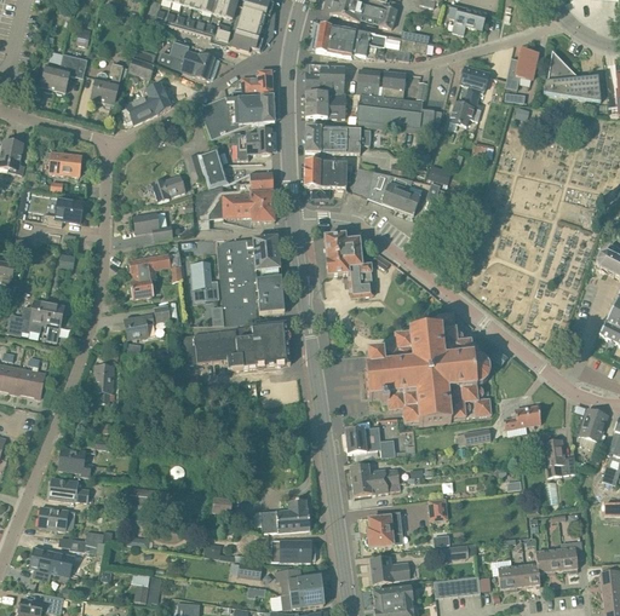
[(161,0),(161,1),(155,21),(213,39),(212,44),(218,45),(217,46),(225,49),(227,46),(251,53),(254,51),(256,50),(256,49),(260,50),(263,40),(273,35),(270,32),(274,17),(270,16),(274,1),(269,0),(161,0)]
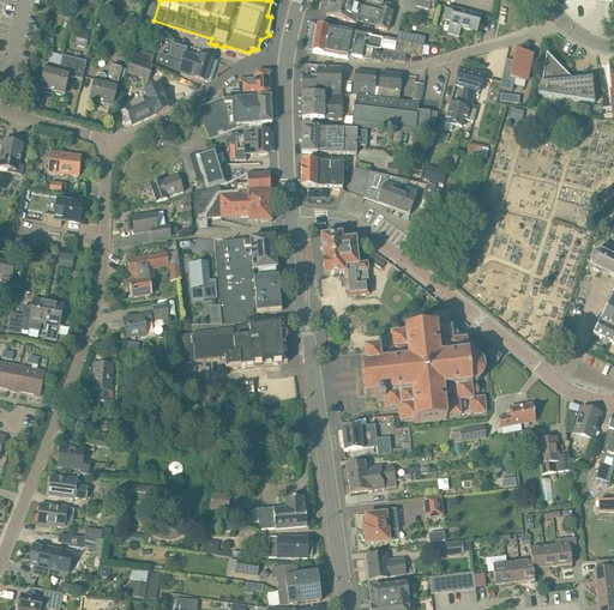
[(330,0),(327,13),(375,25),(387,28),(393,8),(392,8),(384,6),(381,6),(359,0),(330,0)]
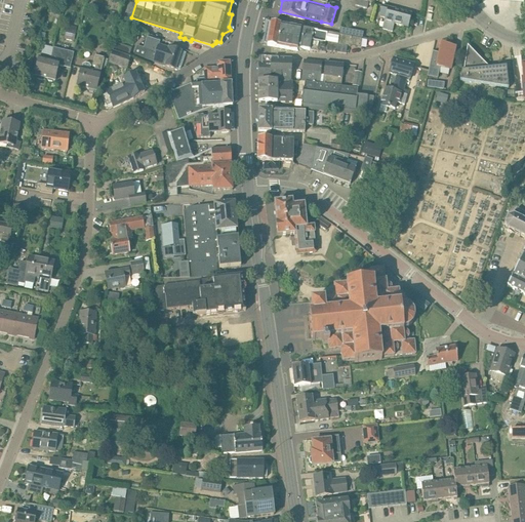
[(378,14),(386,15),(382,27),(392,29),(394,22),(407,26),(411,11),(389,5),(381,3),(378,14)]
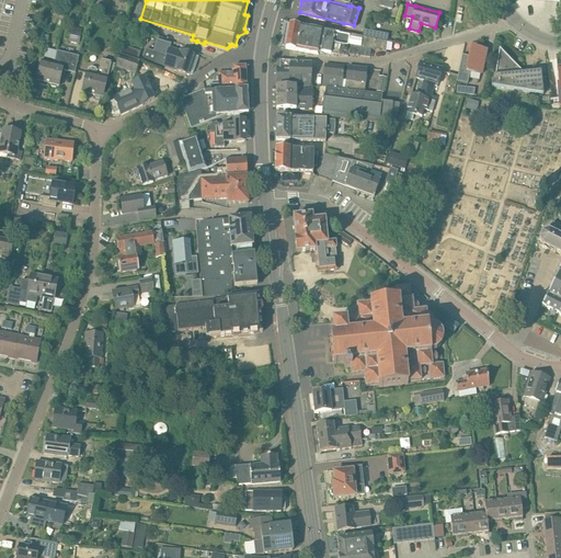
[(66,9),(50,4),(48,14),(64,18),(66,9)]
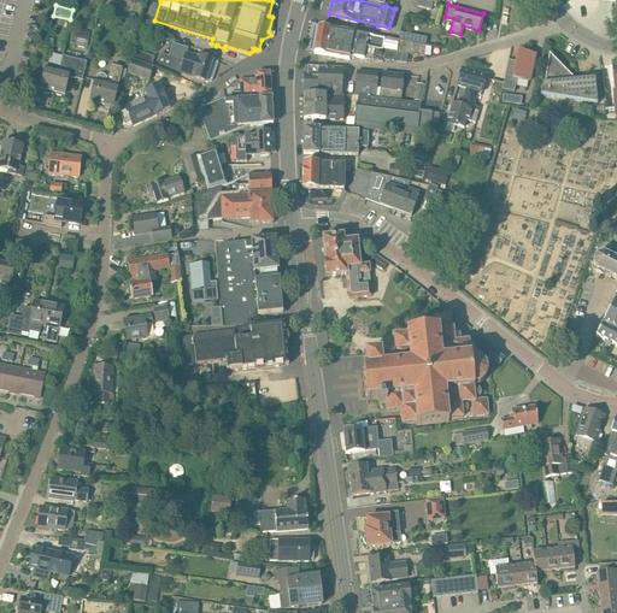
[(319,24),(315,51),(350,57),(351,53),(364,56),(368,34),(369,30),(336,24),(336,27),(324,25),(319,24)]
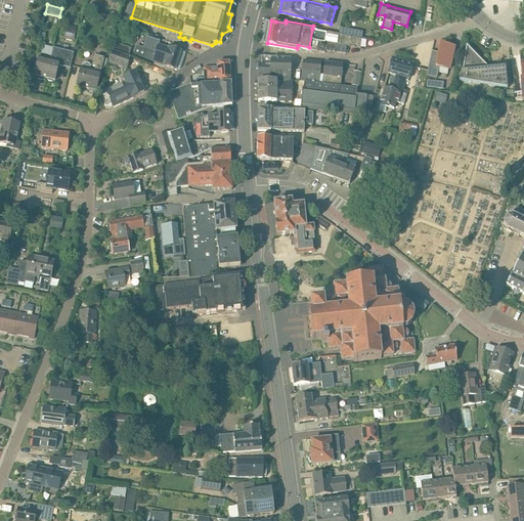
[(67,24),(63,37),(73,39),(76,26),(67,24)]
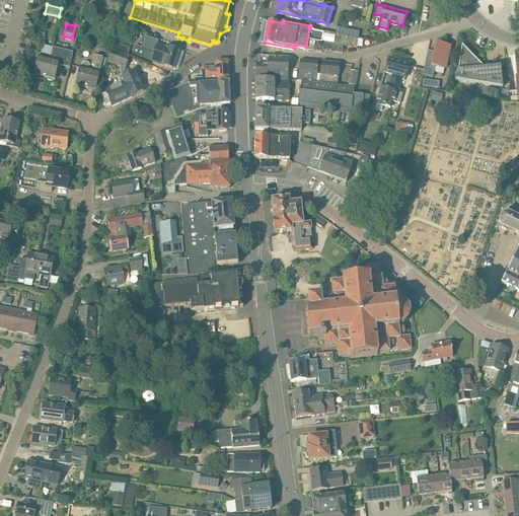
[(337,25),(335,31),(337,32),(358,37),(359,29),(337,25)]
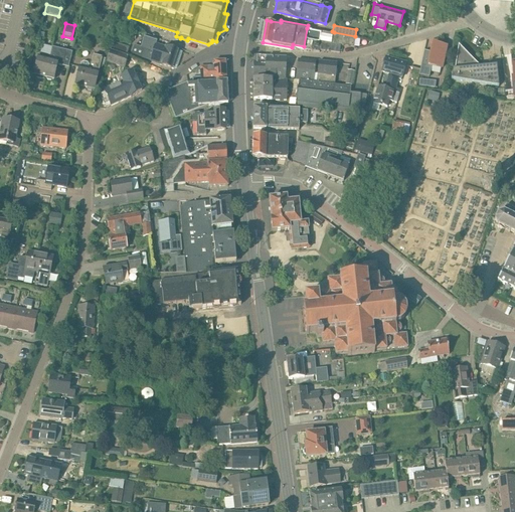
[(307,28),(304,46),(317,48),(317,49),(319,49),(320,47),(339,50),(341,42),(354,44),(355,36),(334,32),(332,31),(331,31),(324,30),(321,29),(320,30),(307,28)]
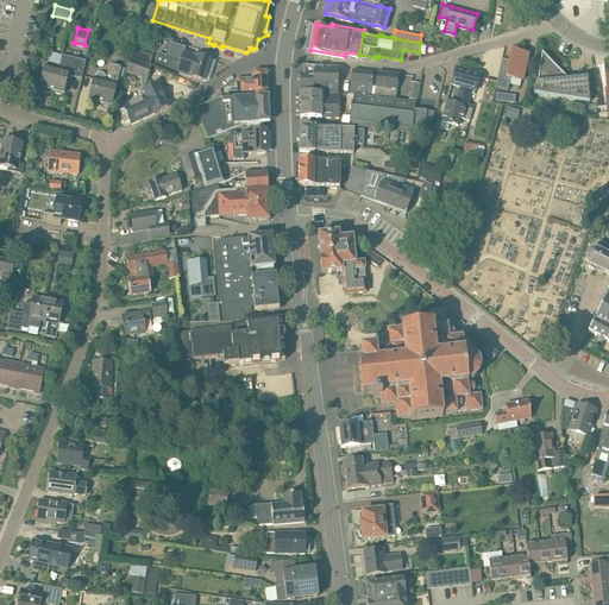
[(170,55),(167,65),(177,69),(192,74),(192,75),(203,79),(205,80),(208,77),(214,60),(211,57),(198,52),(196,54),(184,50),(186,46),(171,42),(168,54),(170,55)]
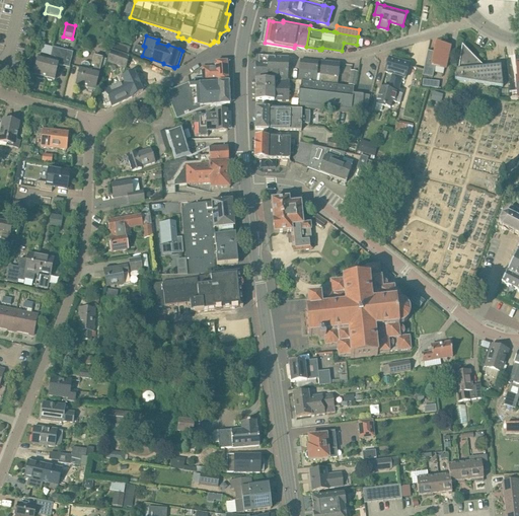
[(114,40),(112,47),(130,55),(130,54),(128,54),(130,46),(114,40)]
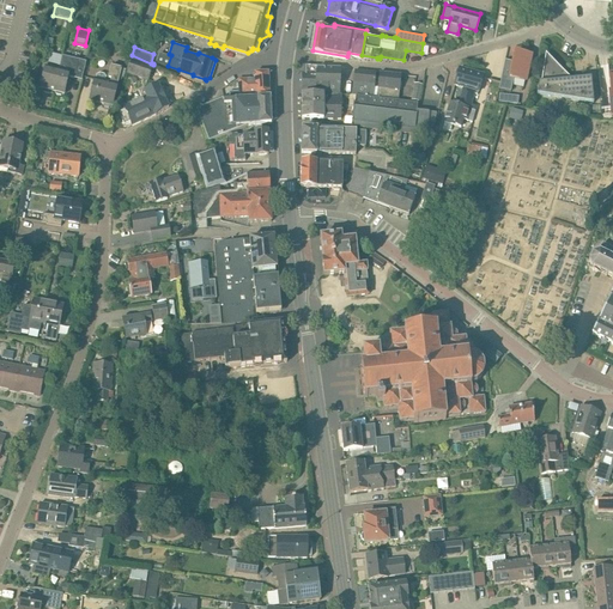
[(505,56),(499,85),(511,87),(514,75),(526,78),(532,52),(515,49),(513,59),(505,56)]
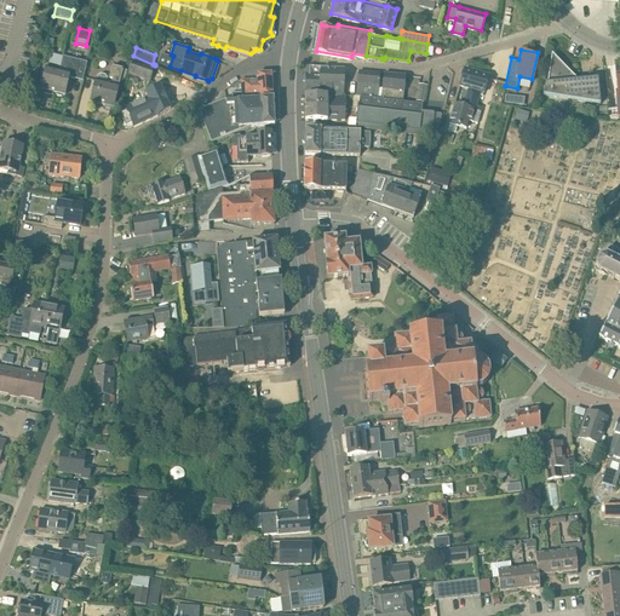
[(55,90),(55,91),(65,95),(65,92),(69,75),(76,76),(80,59),(73,57),(63,55),(61,64),(59,69),(55,90)]
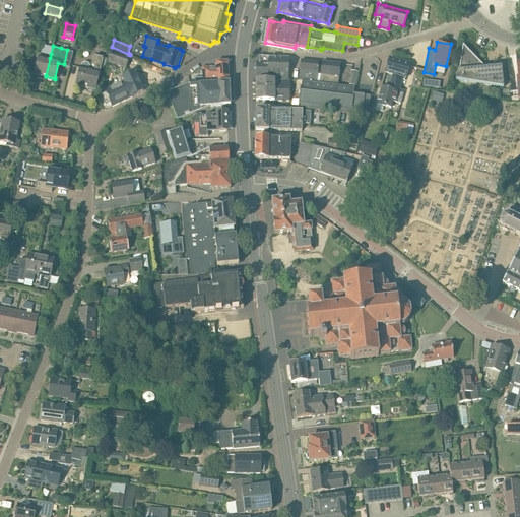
[(130,55),(112,47),(111,47),(110,53),(108,61),(126,67),(130,55)]
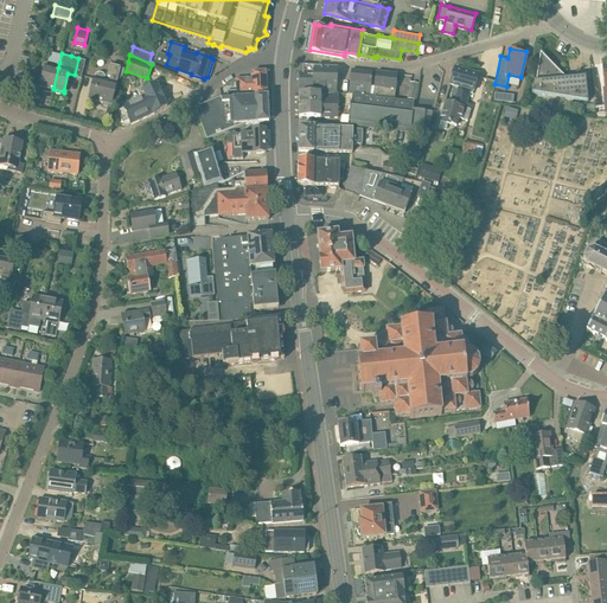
[(535,81),(532,91),(589,100),(586,75),(568,77),(550,61),(540,58),(537,79),(535,81)]
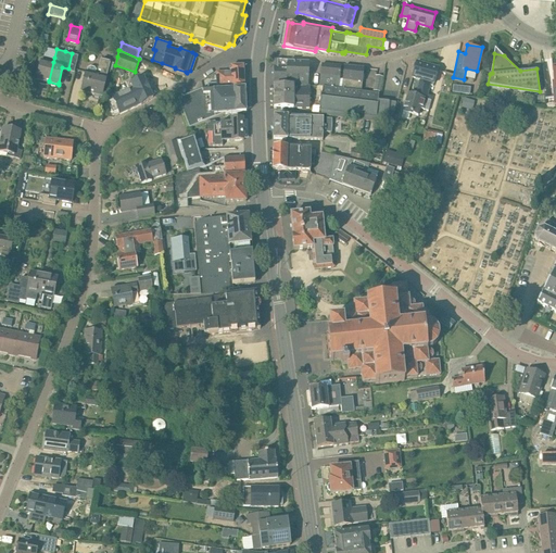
[(37,77),(37,79),(39,79),(39,80),(48,83),(48,82),(49,82),(49,80),(53,62),(54,58),(43,55),(42,54),(41,59),(37,77)]
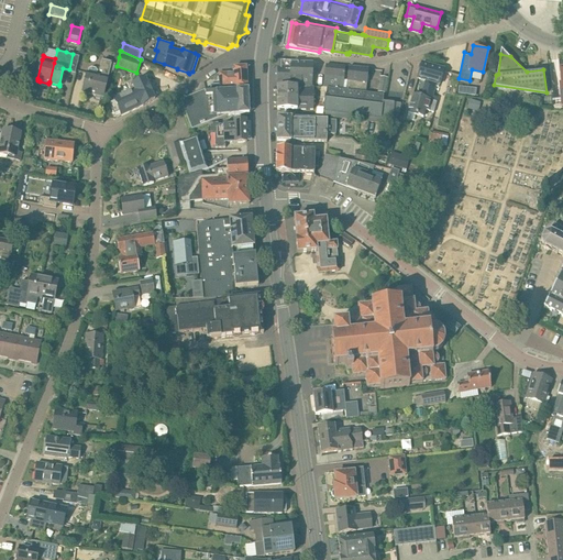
[(87,70),(83,90),(95,92),(96,96),(100,97),(102,95),(103,95),(109,76),(110,68),(116,69),(117,65),(118,63),(102,58),(100,70),(102,70),(101,74),(97,73),(97,68),(96,66),(91,65),(88,66),(87,70)]
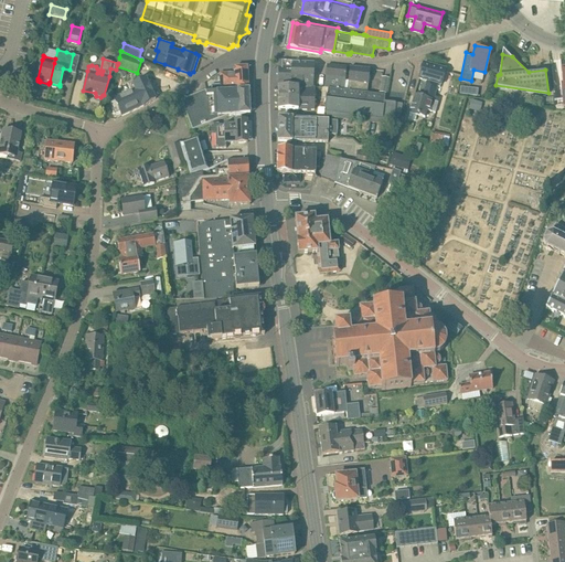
[(279,64),(279,67),(278,67),(278,69),(279,69),(279,82),(313,84),(313,62),(279,59),(279,64)]
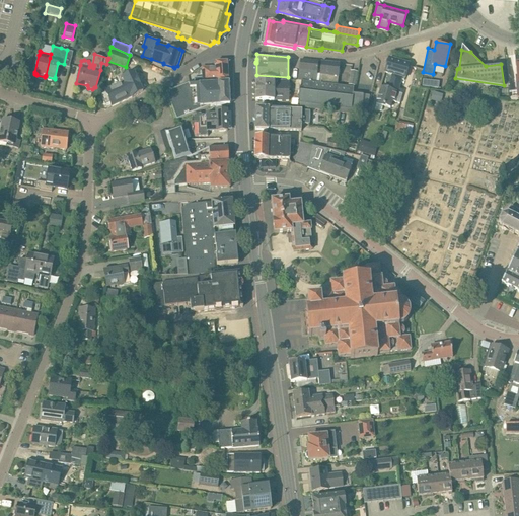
[(381,82),(380,85),(402,91),(403,88),(398,86),(401,77),(404,77),(404,74),(405,75),(410,61),(388,56),(384,69),(392,71),(389,84),(381,82)]
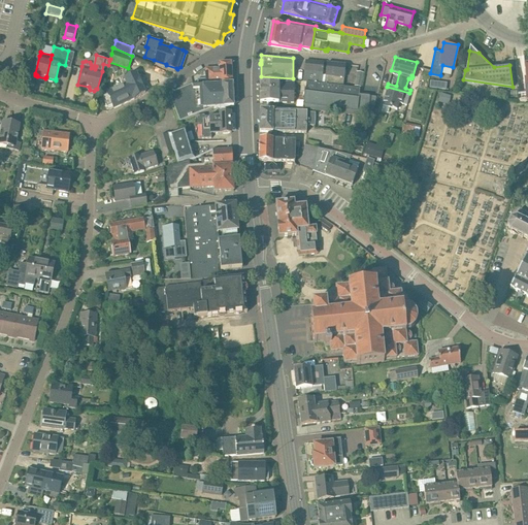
[(307,80),(323,83),(323,81),(324,61),(305,59),(303,79),(307,80)]
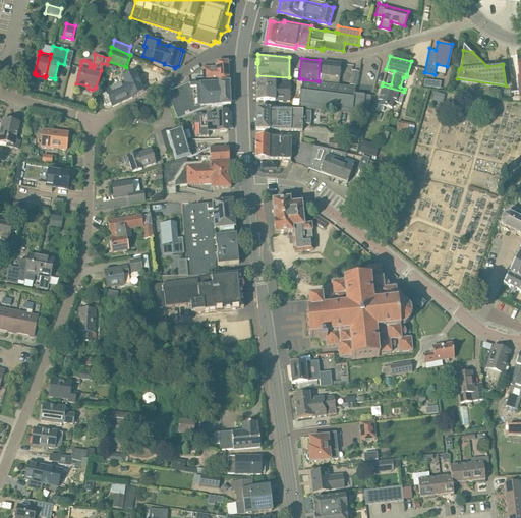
[(217,65),(203,65),(203,70),(204,81),(218,80),(229,79),(228,59),(217,60),(217,65)]
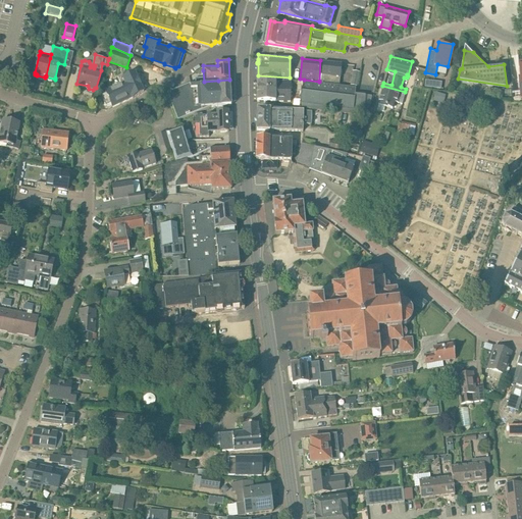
[(323,60),(321,81),(338,83),(342,61),(323,60)]
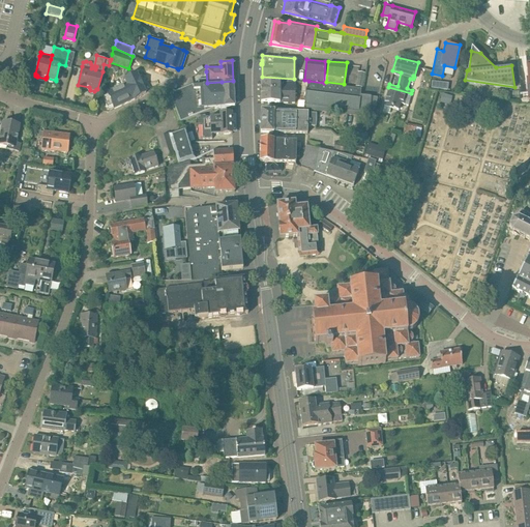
[(358,69),(355,84),(363,85),(365,71),(358,69)]
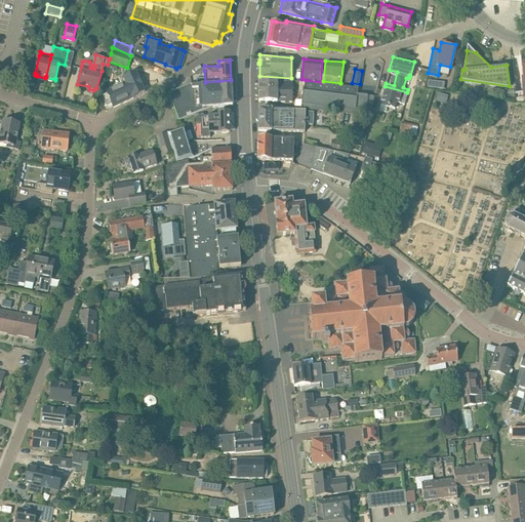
[(107,92),(102,94),(106,104),(111,101),(113,106),(132,96),(132,97),(136,94),(144,90),(143,86),(136,73),(135,70),(124,75),(123,73),(118,75),(119,77),(121,82),(105,89),(107,92)]
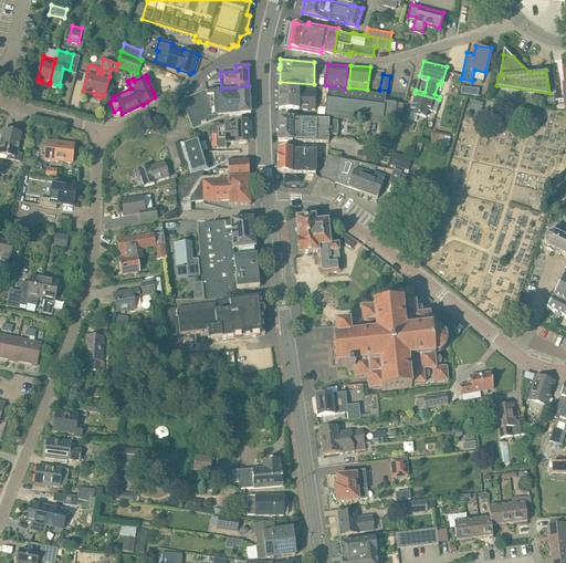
[(300,85),(280,85),(280,106),(315,107),(315,89),(313,89),(312,86),(300,85)]
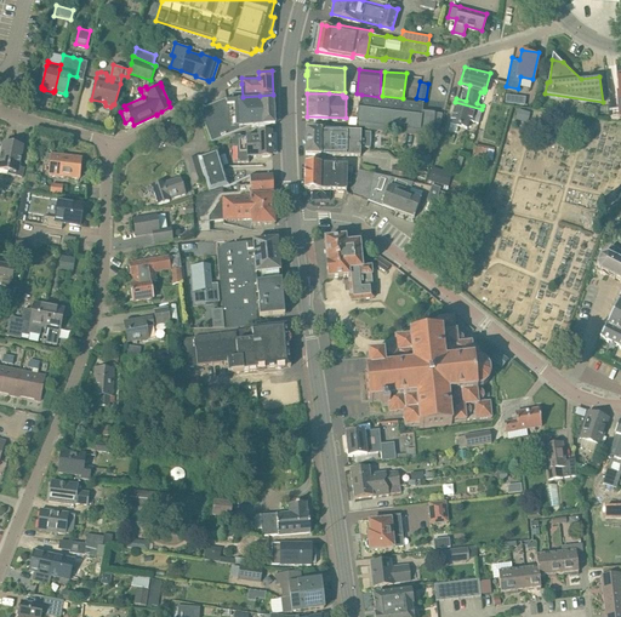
[(359,102),(355,125),(432,135),(438,135),(443,112),(442,112),(443,108),(434,107),(436,106),(423,103),(423,102),(380,96),(380,97),(362,95),(360,102),(359,102)]
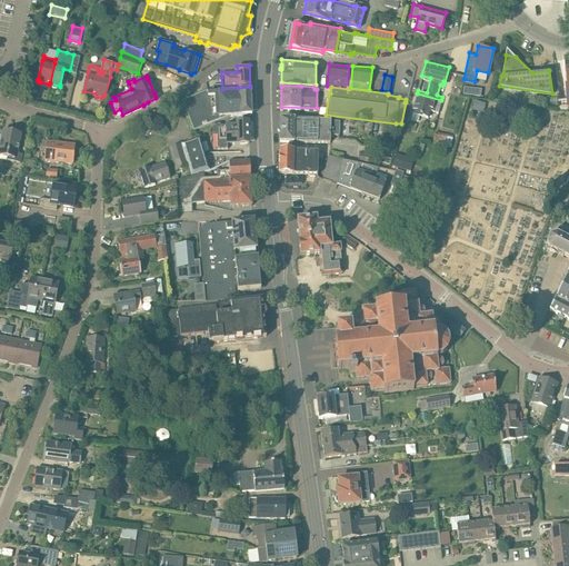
[(207,89),(182,98),(189,117),(193,129),(231,113),(248,112),(252,112),(250,89),(218,90),(213,91),(208,91),(207,89)]
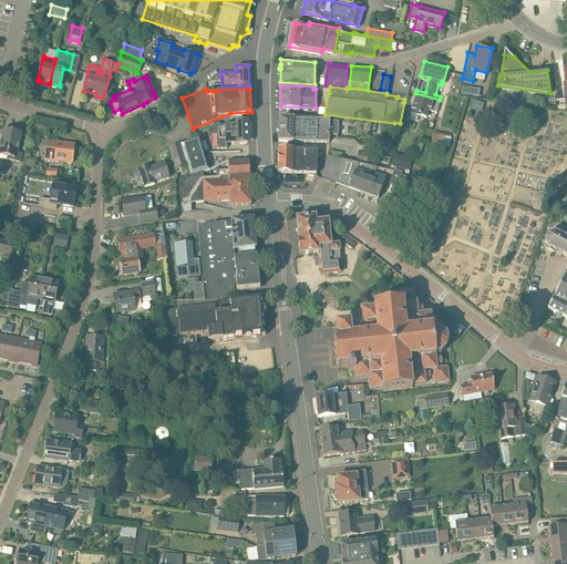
[(429,108),(437,110),(440,100),(424,95),(415,93),(411,111),(426,114),(429,108)]
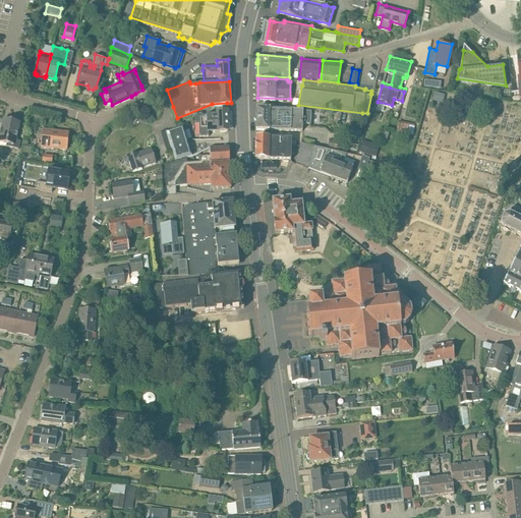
[(436,90),(433,97),(443,100),(445,93),(436,90)]
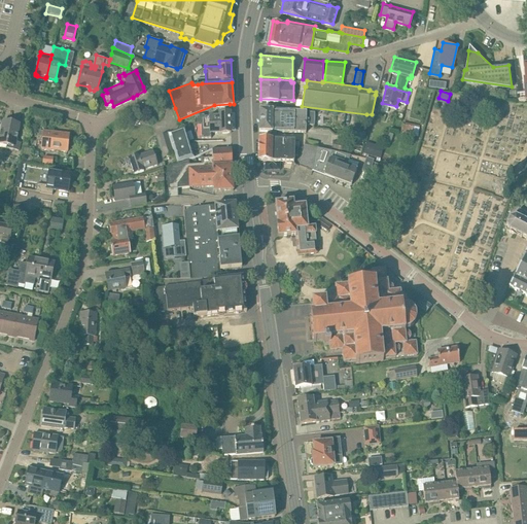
[(272,129),(306,130),(306,124),(314,124),(315,110),(273,108),(273,107),(272,107),(271,108),(261,108),(261,107),(260,107),(259,129),(260,129),(260,128),(271,129),(272,129)]
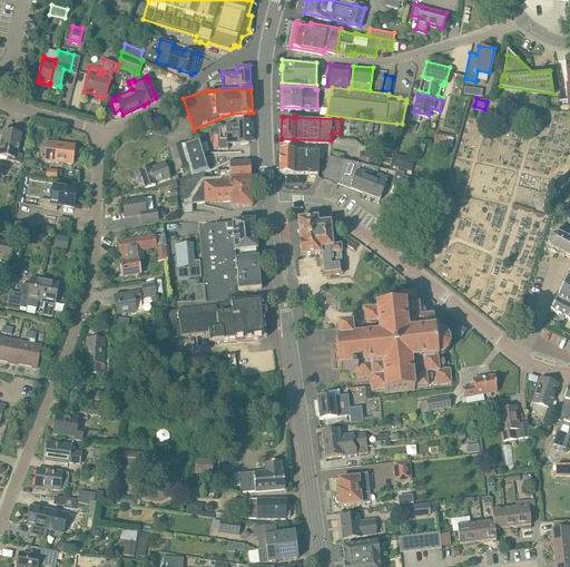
[(238,142),(249,142),(249,119),(238,120),(238,123),(222,124),(222,121),(214,123),(214,134),(218,134),(218,143),(218,147),(228,147),(228,142),(238,142)]
